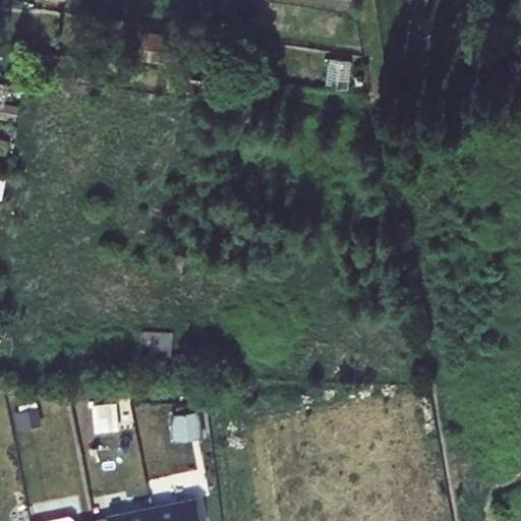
[(176,35),(141,31),(137,60),(172,63),(176,35)]
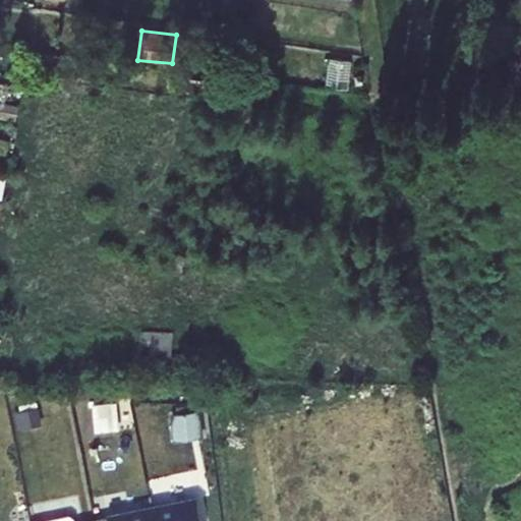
[(351,60),(329,57),(326,85),(348,89),(351,60)]
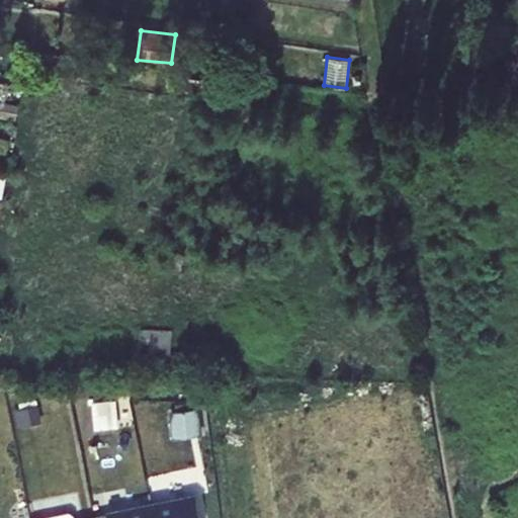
[(18,104),(0,100),(0,116),(16,119),(18,104)]
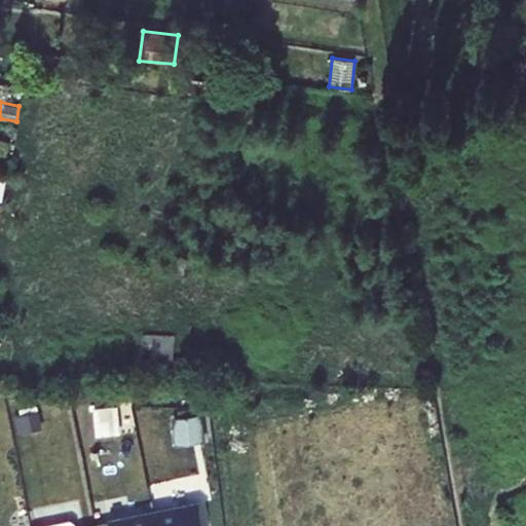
[(175,334),(141,333),(140,379),(186,380),(187,359),(174,359),(175,334)]
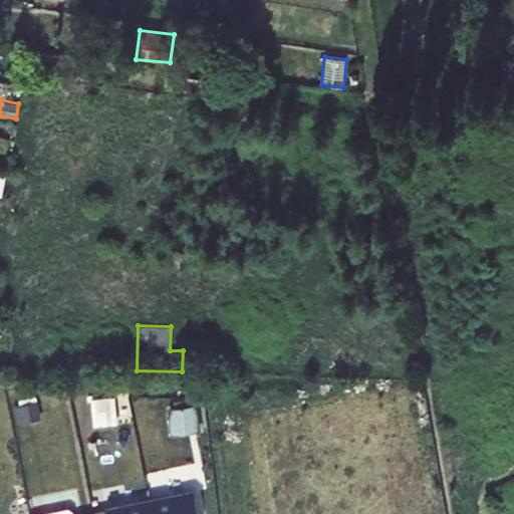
[(114,396),(91,398),(94,425),(117,423),(114,396)]
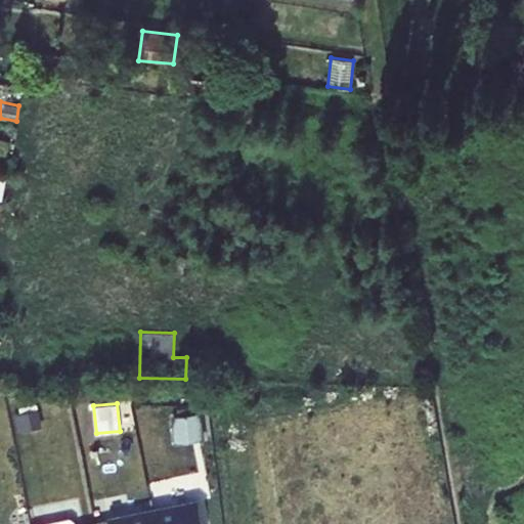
[(22,413),(15,415),(19,432),(41,427),(37,409),(35,404),(20,408),(22,413)]
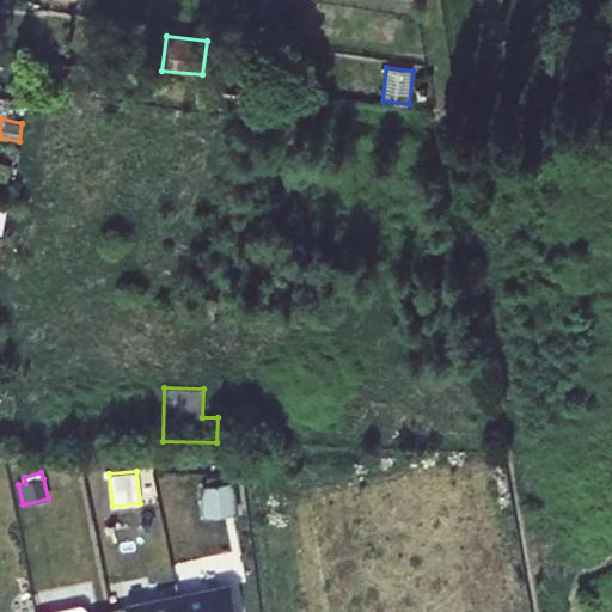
[(234,481),(200,485),(203,516),(238,513),(234,481)]
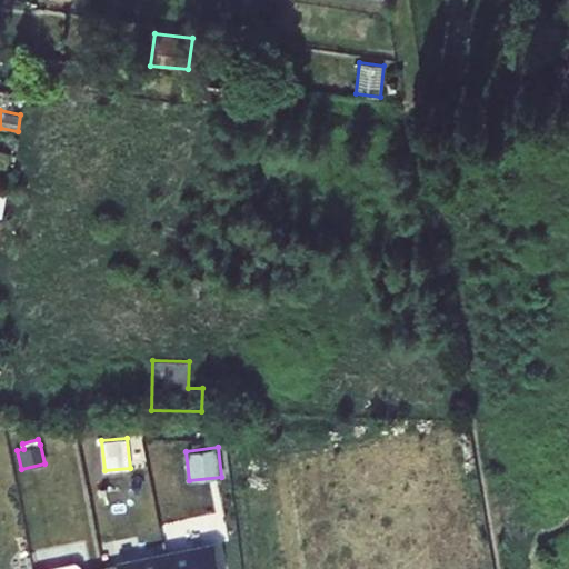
[(220,568),(215,540),(166,550),(169,568),(220,568)]
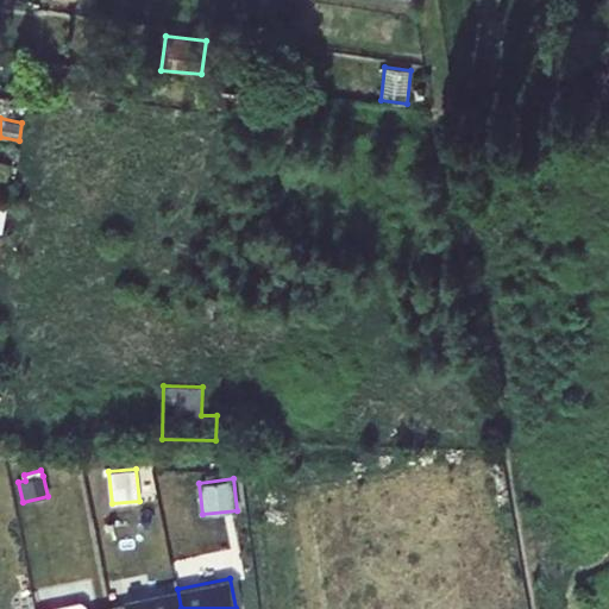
[(181,608),(177,589),(125,600),(125,602),(126,608),(181,608)]
